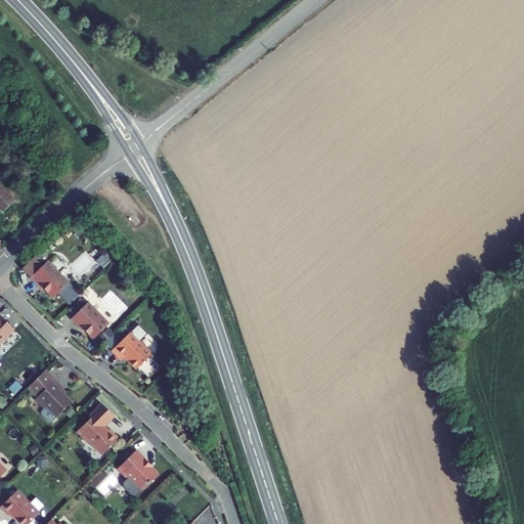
[(0,186),(0,208),(3,211),(13,201),(0,186)]
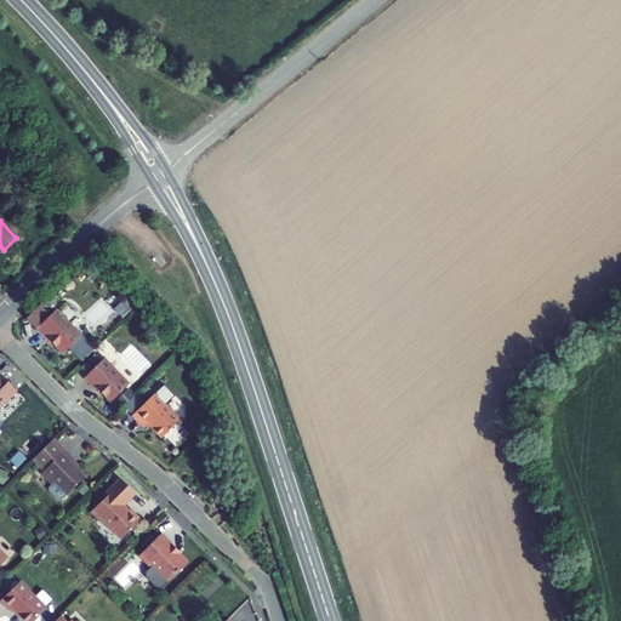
[(27,319),(36,329),(50,315),(40,306),(27,319)]
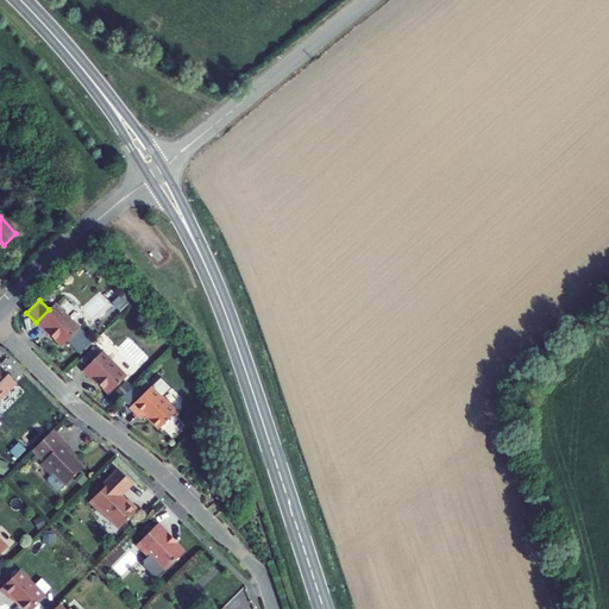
[(36,322),(45,332),(46,331),(62,346),(80,328),(55,303),(49,309),(36,322)]
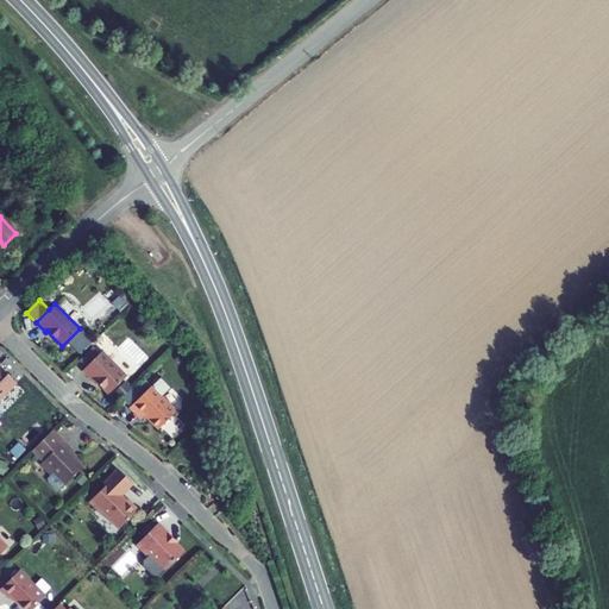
[(86,366),(100,353),(93,347),(80,360),(86,366)]
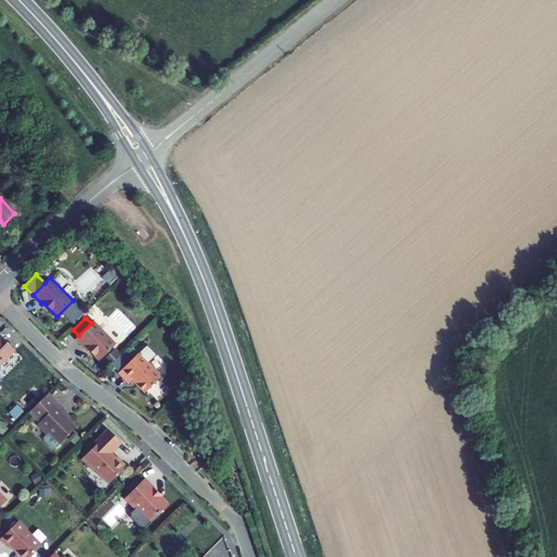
[(78,335),(75,338),(86,348),(87,347),(99,359),(116,344),(94,321),(91,323),(78,335)]
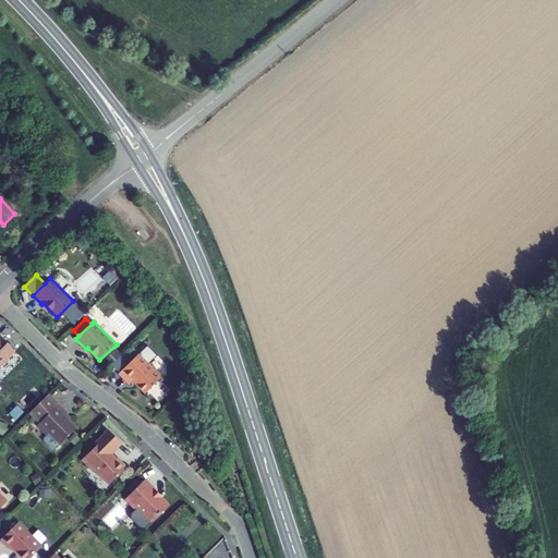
[(0,366),(15,351),(0,336),(0,366)]
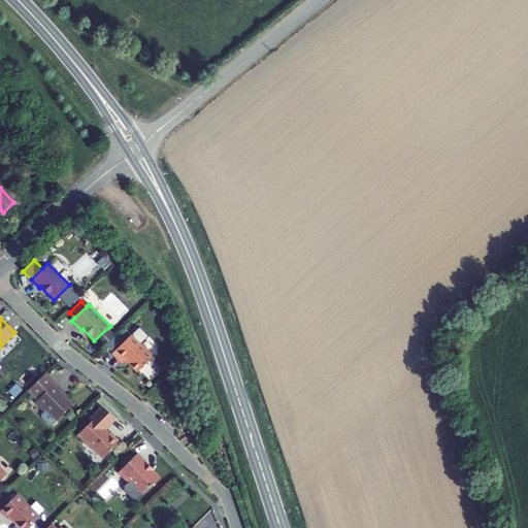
[(131,335),(112,354),(123,364),(126,360),(137,372),(153,357),(131,335)]
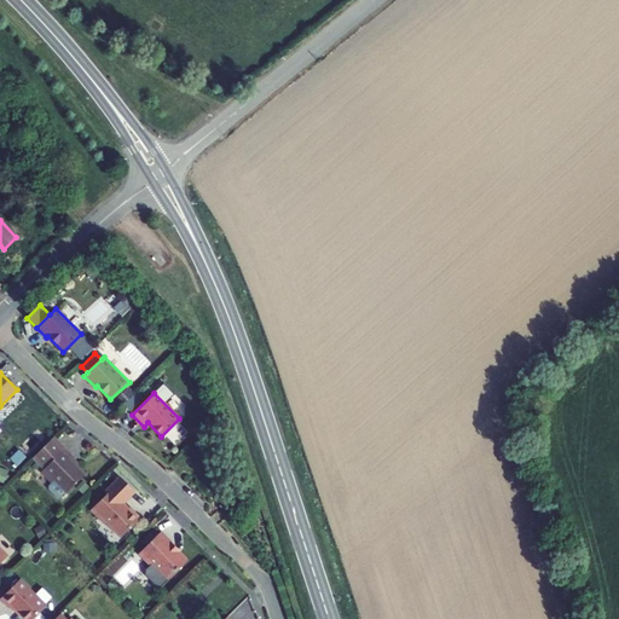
[(34,457),(45,468),(62,452),(51,440),(34,457)]
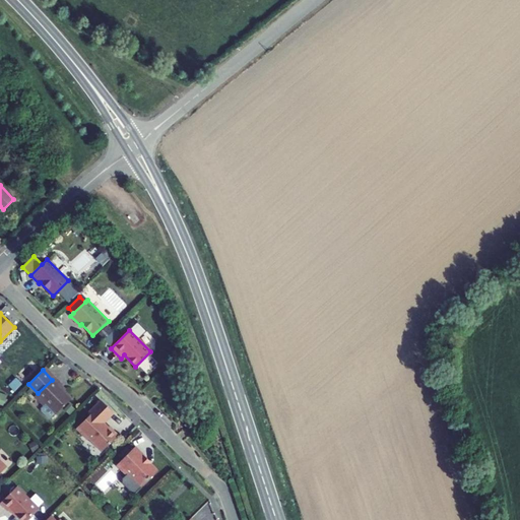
[(63,385),(54,377),(52,380),(38,393),(35,396),(38,400),(44,405),(46,403),(56,414),(71,399),(64,391),(60,388),(62,386),(63,385)]
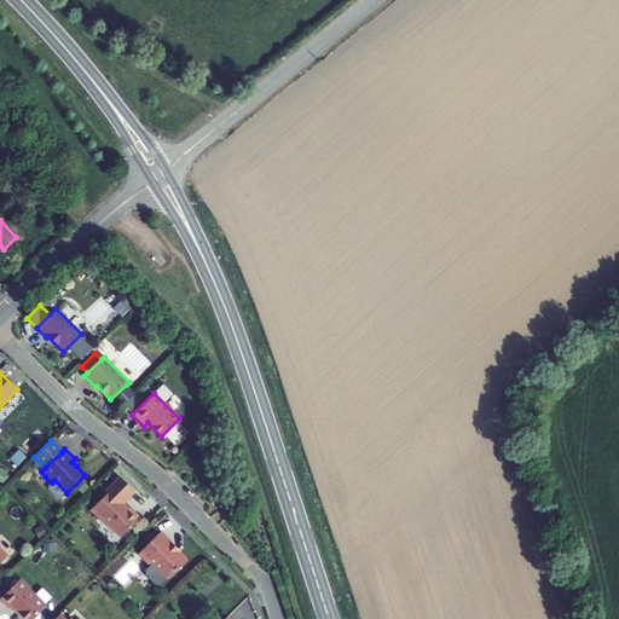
[(134,491),(120,476),(105,492),(106,495),(91,510),(103,524),(106,524),(121,537),(140,519),(129,508),(128,509),(122,503),(134,491)]
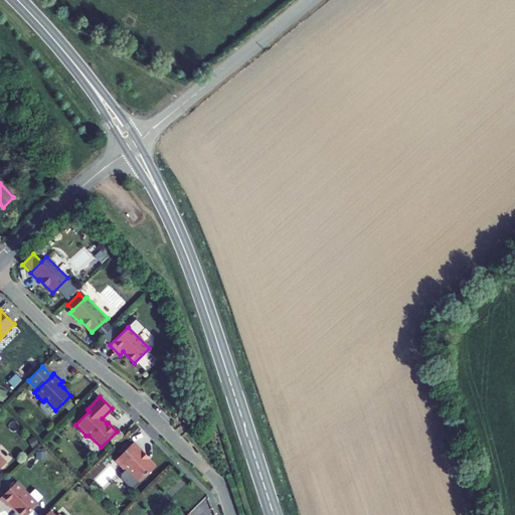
[(50,413),(54,409),(46,400),(41,404),(50,413)]
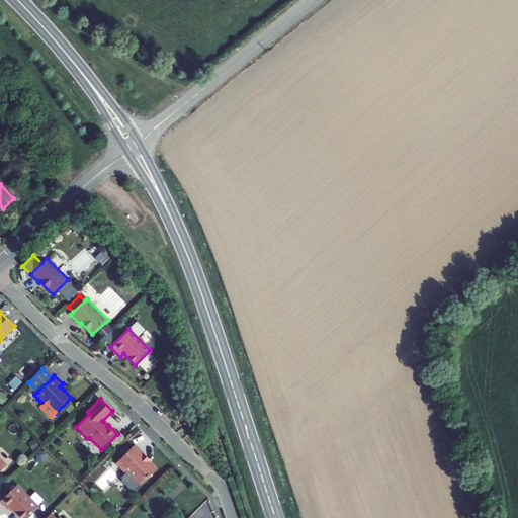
[(194,426),(187,419),(183,423),(190,430),(194,426)]
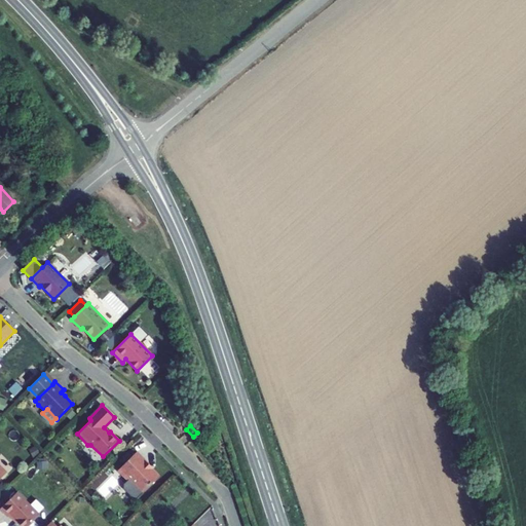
[(159,477),(137,452),(118,471),(128,481),(124,485),(124,488),(136,499),(141,495),(141,490),(143,492),(159,477)]
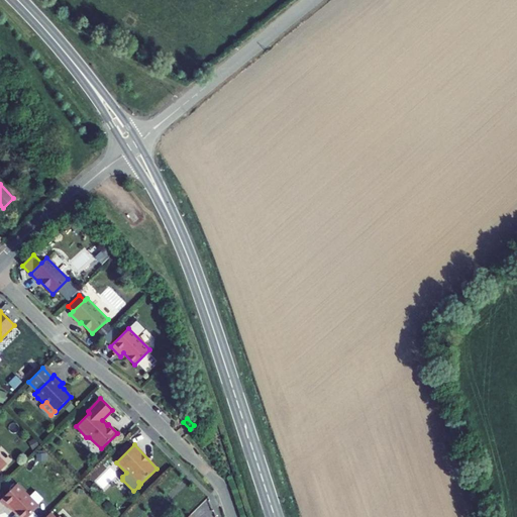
[(16,484),(0,500),(8,508),(10,506),(20,516),(26,516),(38,506),(16,484)]
